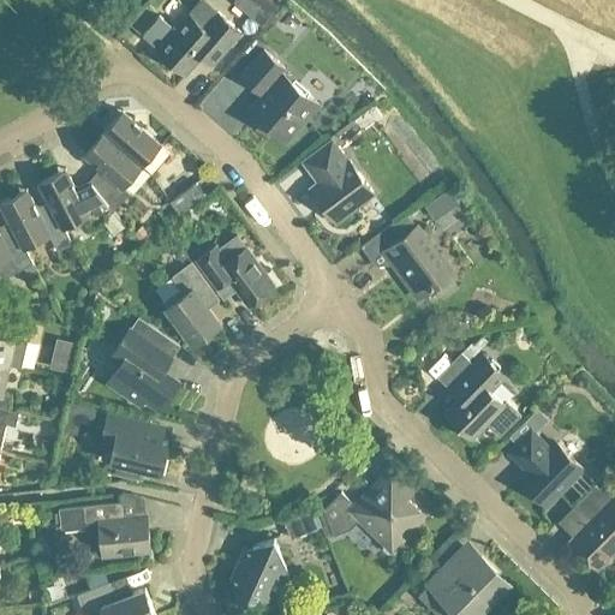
[(258,5),(249,17),(262,29),(272,17),(258,5)]
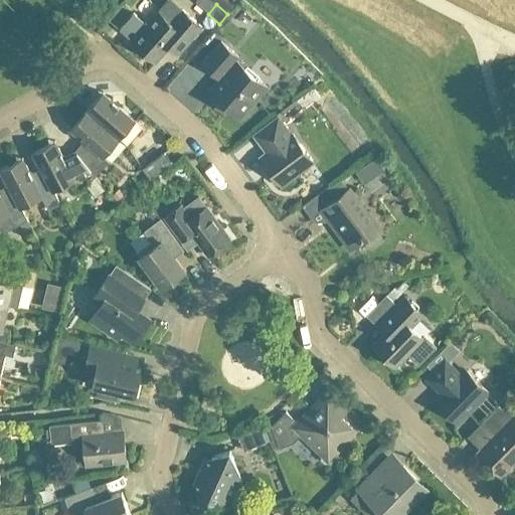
[(178,54),(201,28),(182,10),(179,13),(170,5),(161,15),(159,13),(147,25),(133,13),(119,29),(155,61),(168,46),(178,54)]
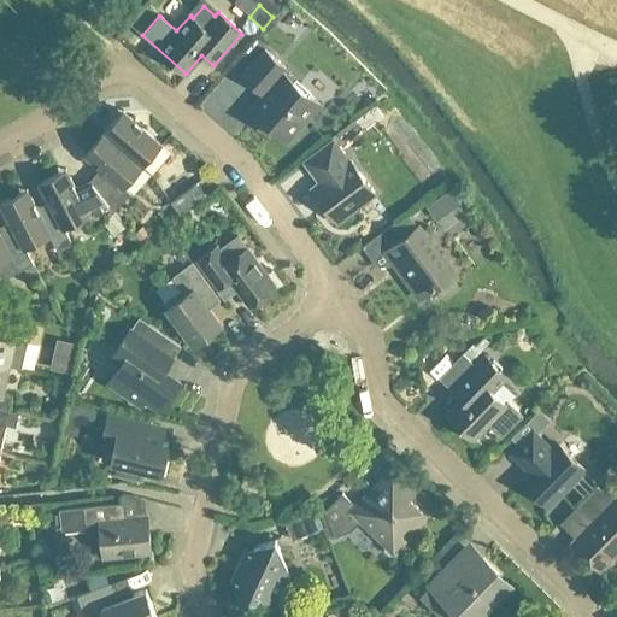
[(319,105),(283,72),(286,69),(265,51),(242,76),(263,94),(245,113),(269,134),(274,129),(288,141),(319,105)]
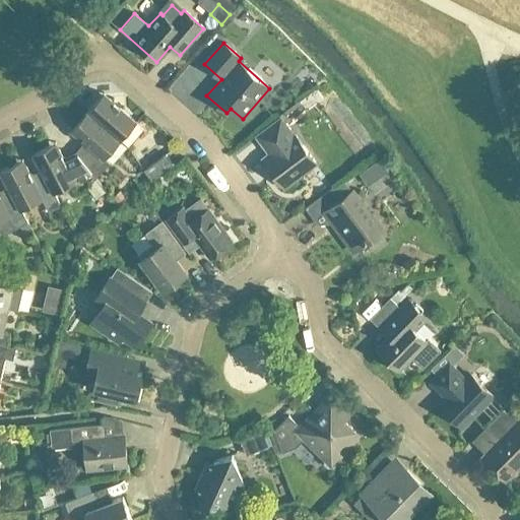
[(136,122),(104,93),(87,112),(120,140),(136,122)]
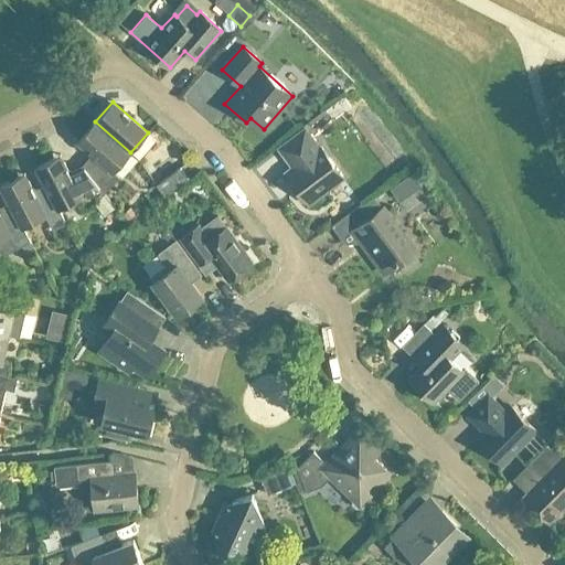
[(321,114),(309,123),(311,126),(323,118),(321,114)]
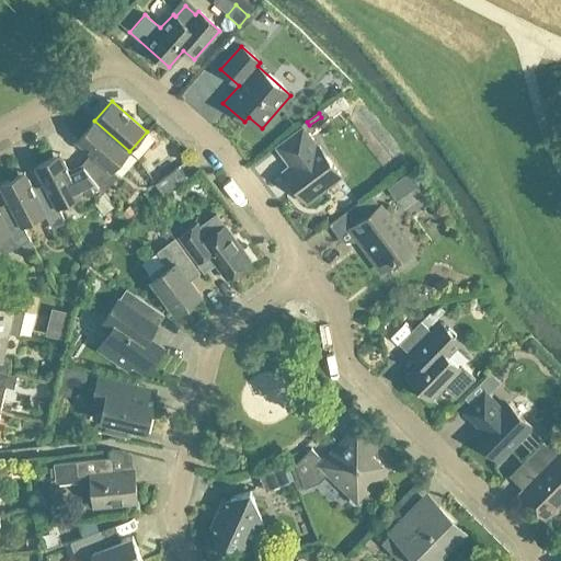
[(113,171),(129,151),(94,121),(77,140),(94,156),(84,168),(103,192),(118,175),(113,171)]
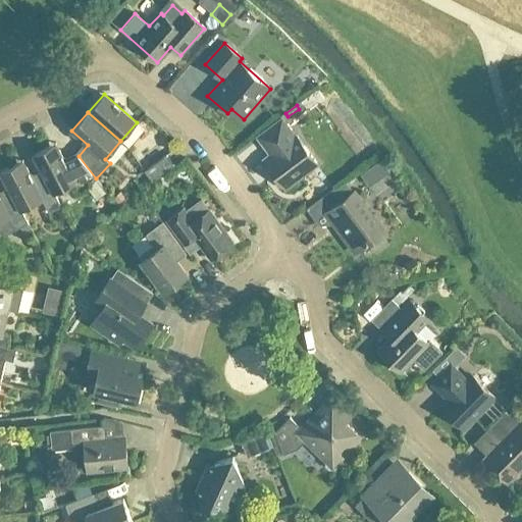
[(317,164),(296,136),(295,138),(281,120),(258,138),(271,155),(264,160),(282,185),(295,176),(300,176),(317,164)]
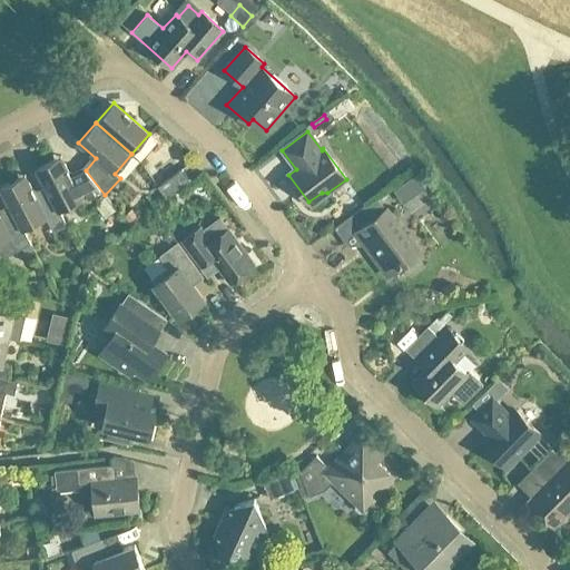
[(105,195),(86,170),(71,177),(60,156),(36,169),(47,190),(59,212),(77,202),(82,213),(96,206),(106,219),(117,210),(105,195)]
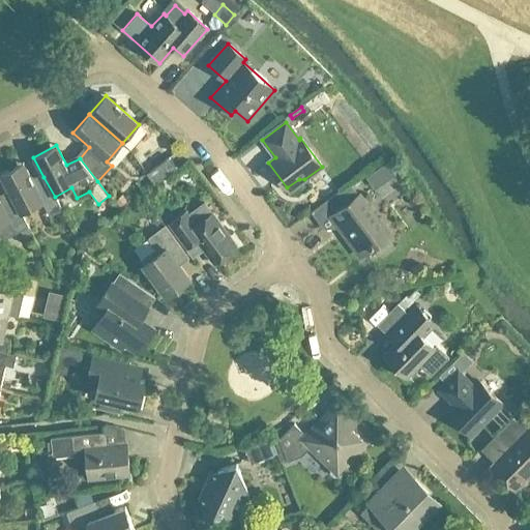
[(154,184),(177,168),(169,157),(146,174),(154,184)]
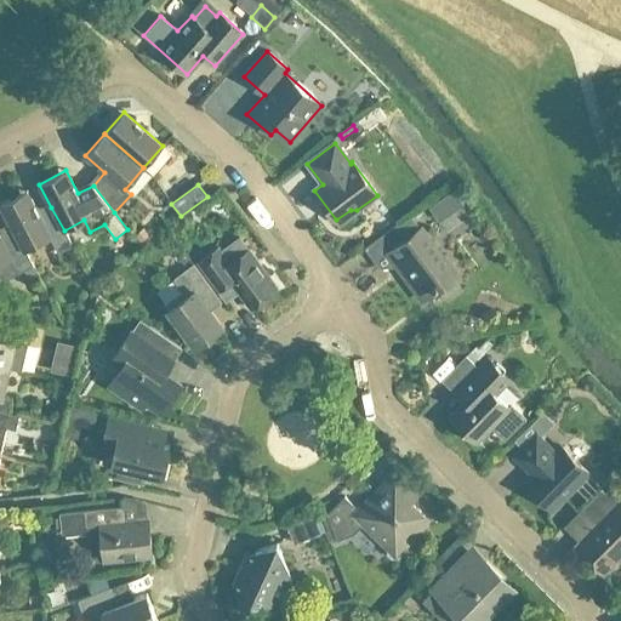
[(454,189),(442,198),(450,210),(462,201),(454,189)]
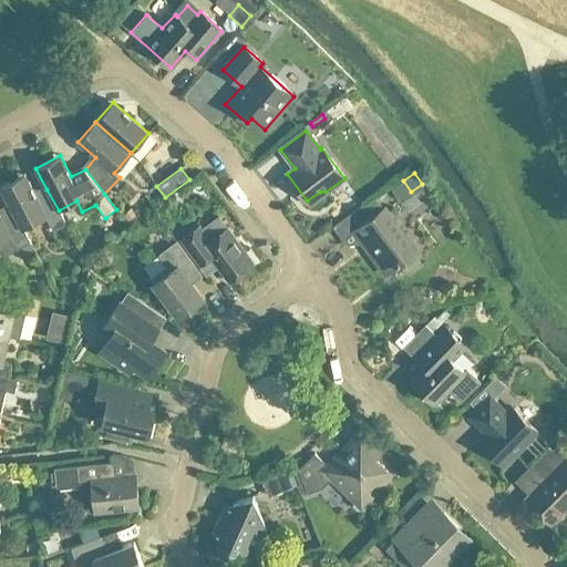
[(59,210),(47,189),(35,195),(24,174),(0,186),(11,208),(23,228),(45,217),(52,232),(66,224),(59,210)]
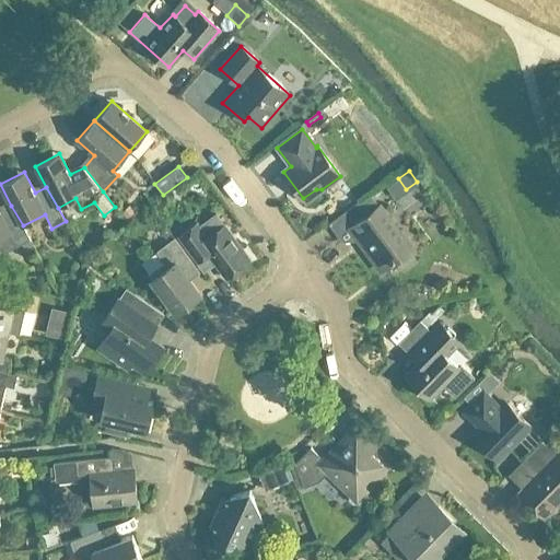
[(411,248),(380,206),(368,214),(359,201),(328,224),(341,243),(359,241),(381,271),(411,248)]
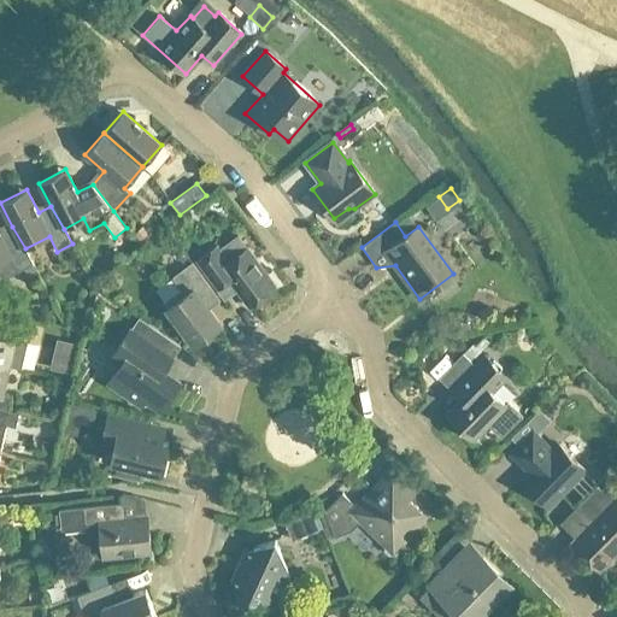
[(34,264),(25,248),(12,227),(0,231),(0,276),(3,281),(34,264)]
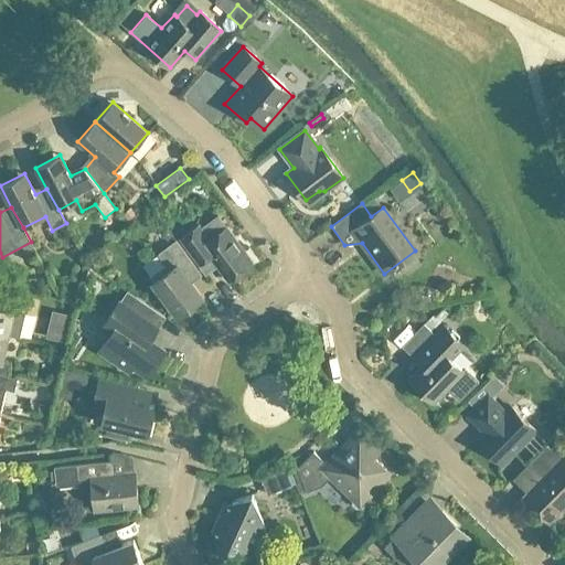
[(131,208),(123,214),(128,223),(137,215),(131,208)]
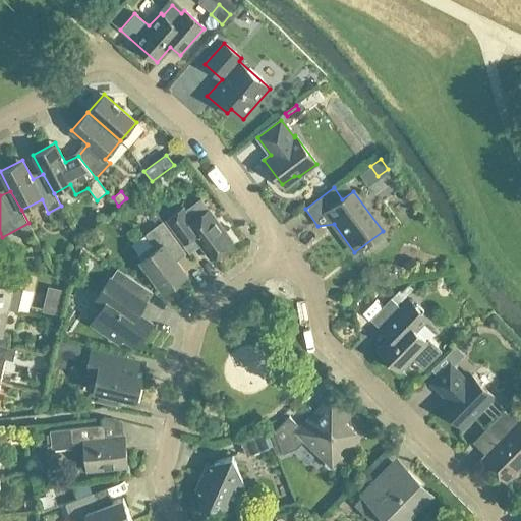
[(233,242),(209,209),(193,221),(183,208),(166,220),(183,244),(193,237),(210,259),(233,242)]
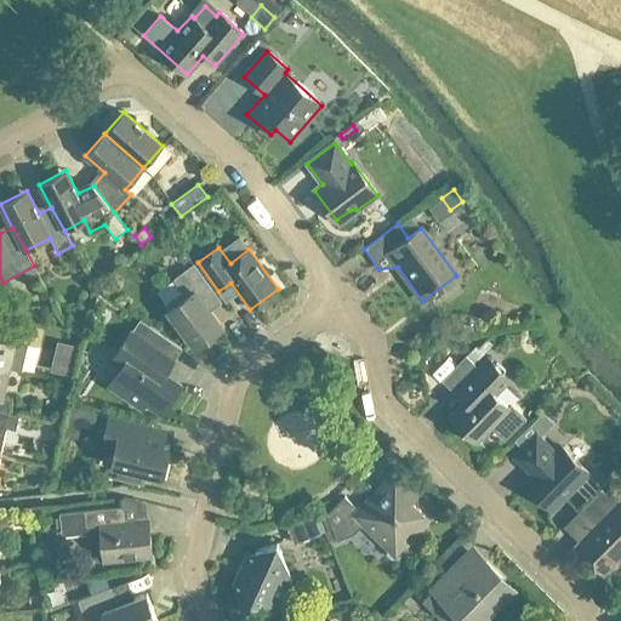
[(222,328),(204,303),(216,295),(193,265),(172,279),(186,296),(169,309),(195,347),(222,328)]
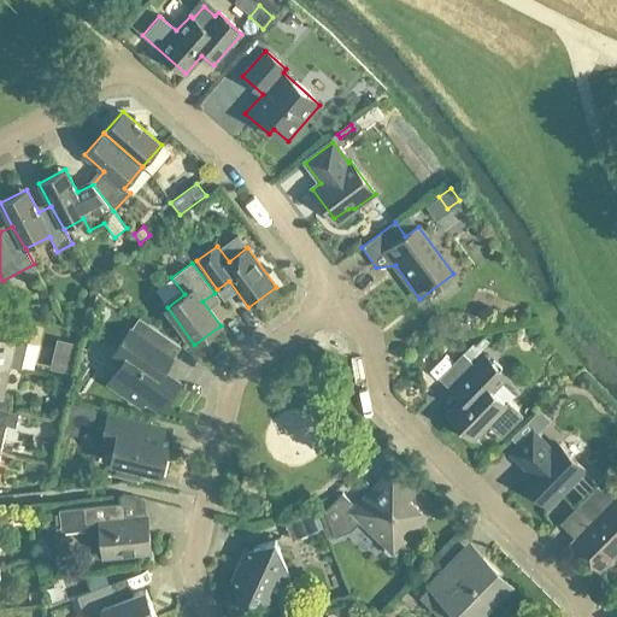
[(139,317),(118,346),(128,353),(109,382),(141,405),(145,399),(162,410),(180,383),(156,366),(172,341),(139,317)]
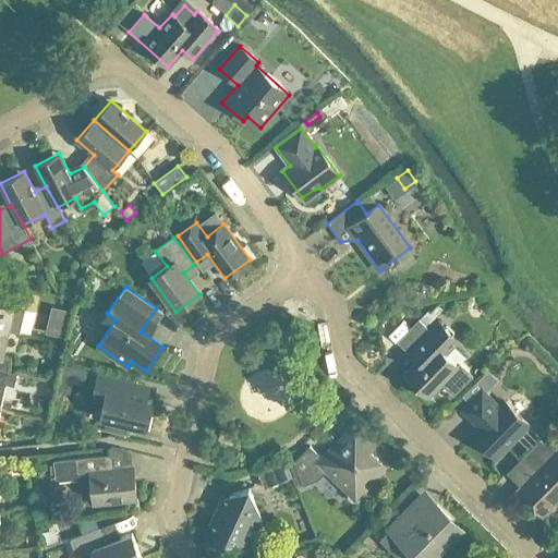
[(0,329),(7,331),(19,334),(25,307),(22,306),(24,294),(0,288),(0,329)]
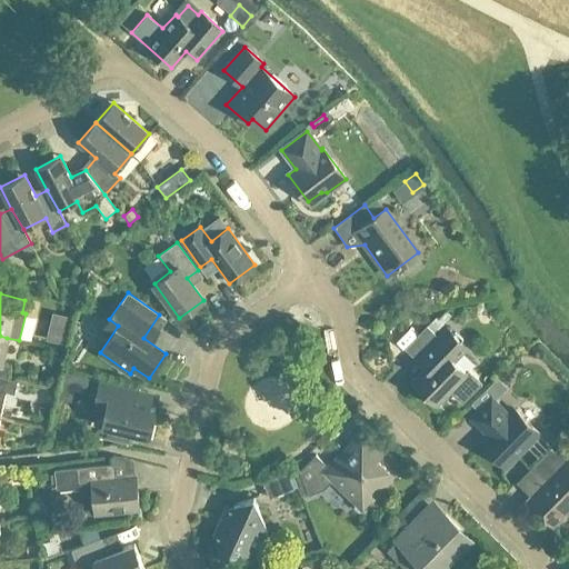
[(466,375),(453,362),(467,349),(447,328),(423,352),(433,361),(413,382),(436,405),(450,391),(462,402),(481,383),(469,371),(466,375)]
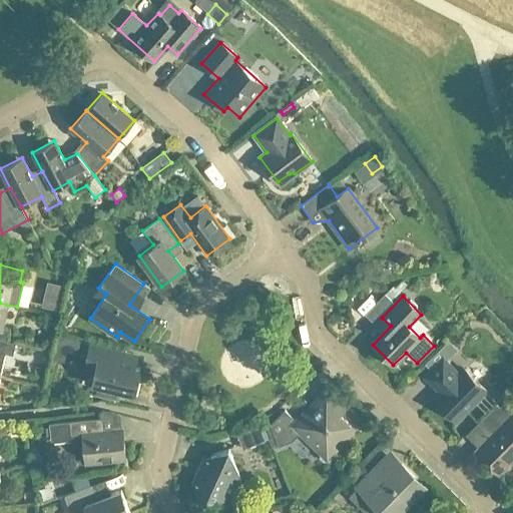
[(1,328),(6,305),(0,303),(0,339),(6,341),(9,330),(1,328)]
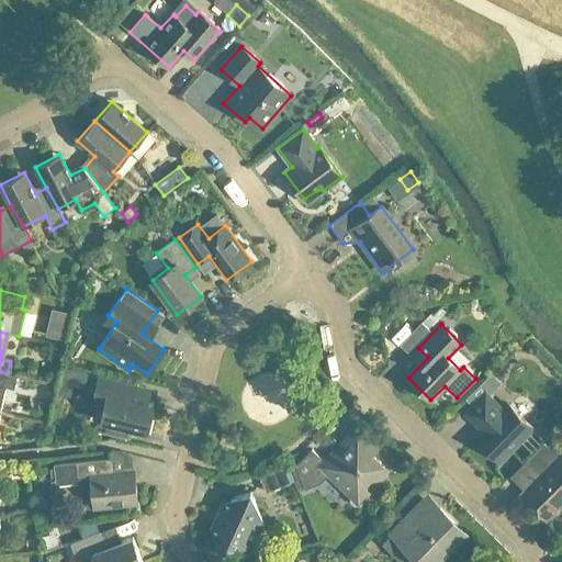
[(18,377),(7,373),(0,371),(0,412),(6,388),(14,390),(18,377)]
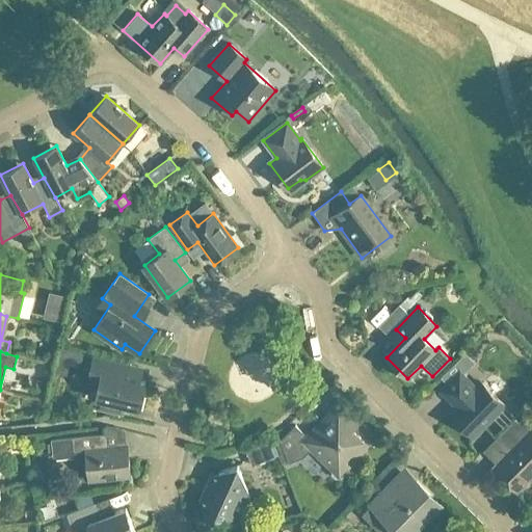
[(504,405),(480,382),(475,388),(462,374),(471,365),(462,356),(442,377),(448,383),(441,391),(456,406),(450,414),(473,436),(504,405)]
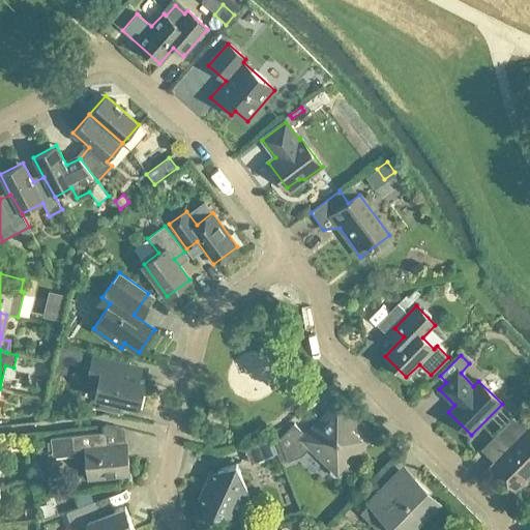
[(139,407),(144,381),(140,380),(143,367),(93,356),(88,379),(98,382),(93,407),(123,414),(126,404),(139,407)]
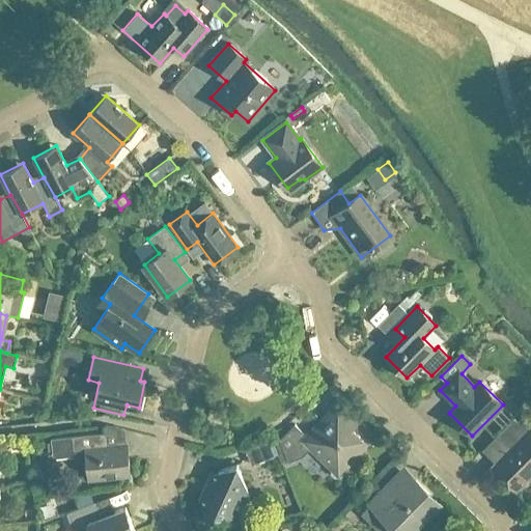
[(366,446),(350,429),(356,423),(337,404),(317,425),(318,427),(308,438),(295,425),(279,440),(287,463),(302,457),(310,448),(315,453),(322,453),(330,462),(330,474),(334,478),(340,478),(344,474),(344,468),(366,446)]
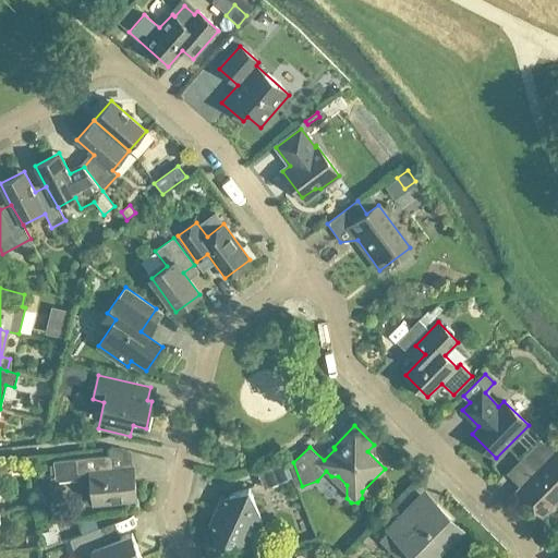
[(220,429),(218,440),(233,445),(235,434),(220,429)]
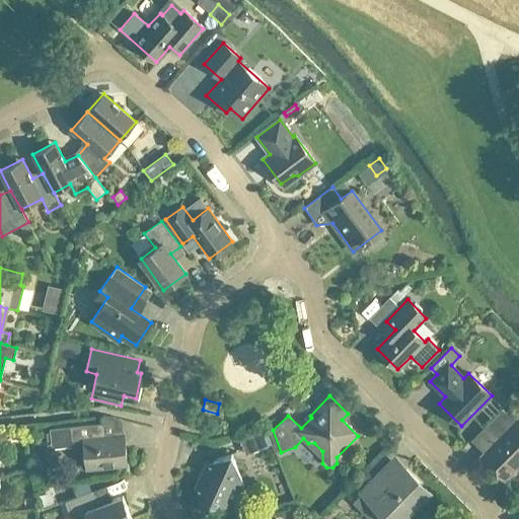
[(518,402),(517,401),(506,413),(502,409),(486,426),(498,439),(480,456),(505,479),(518,465),(518,402)]
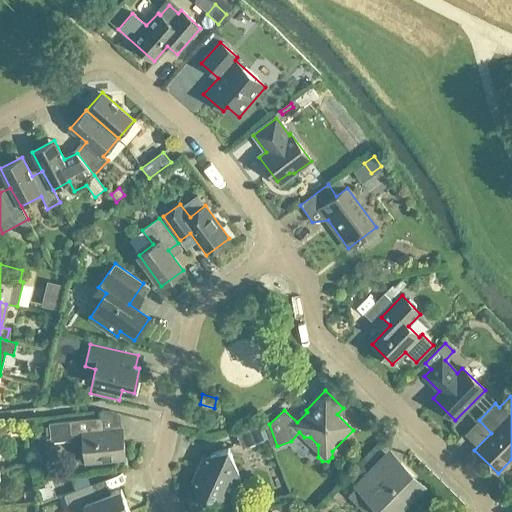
[(125,458),(122,428),(102,430),(101,418),(49,423),(50,427),(46,427),(47,435),(50,435),(51,439),(54,441),(71,440),(75,451),(84,450),(85,462),(125,458)]
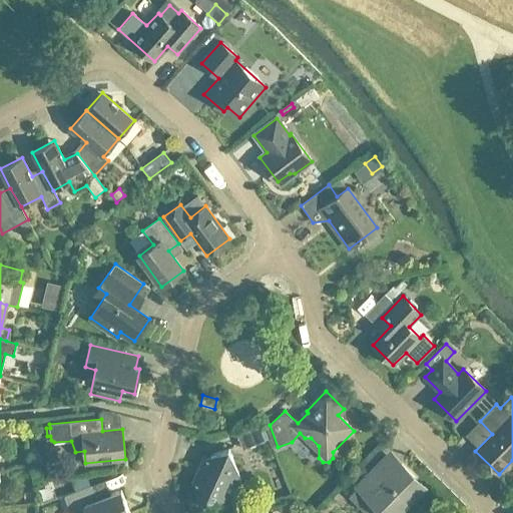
[(266,441),(259,425),(236,433),(242,450),(266,441)]
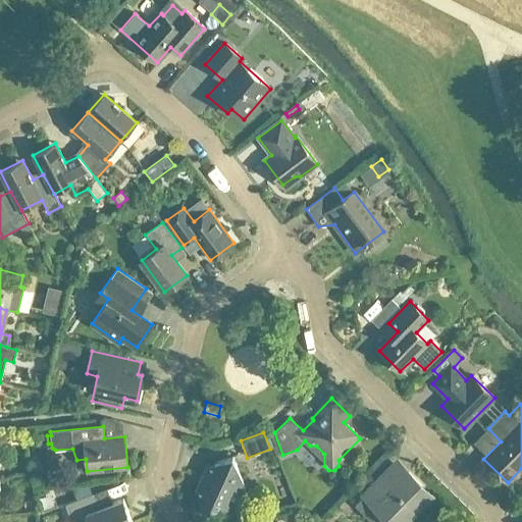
[(245,488),(242,481),(243,481),(232,456),(207,466),(210,474),(207,476),(204,483),(205,486),(196,490),(206,516),(231,506),(238,504),(245,488)]
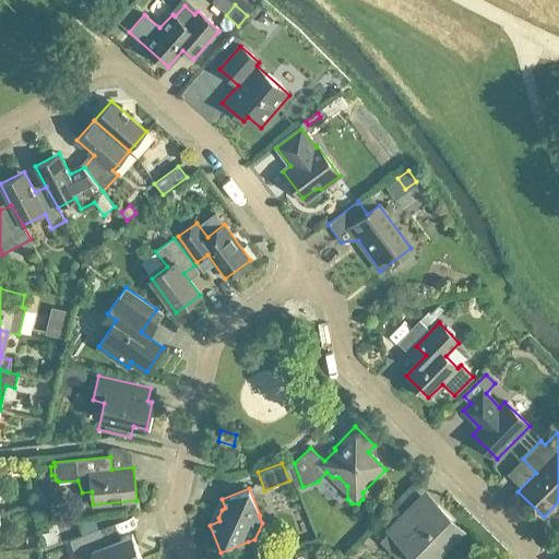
[(425,558),(430,558),(458,533),(448,524),(451,521),(440,509),(437,512),(435,511),(415,531),(403,519),(380,542),(397,558),(408,558),(417,550),(425,558)]
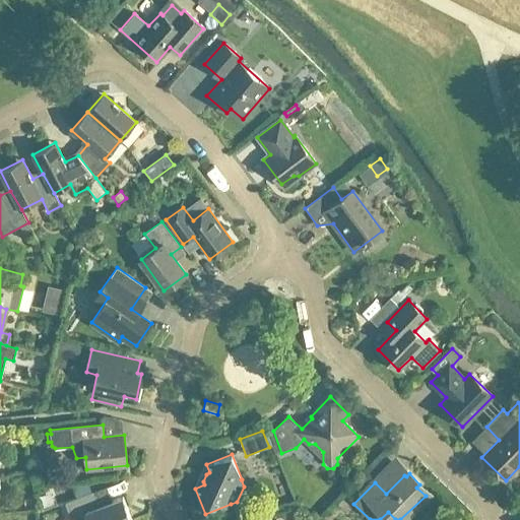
[(131,519),(123,498),(96,507),(91,493),(64,503),(71,519),(131,519)]
